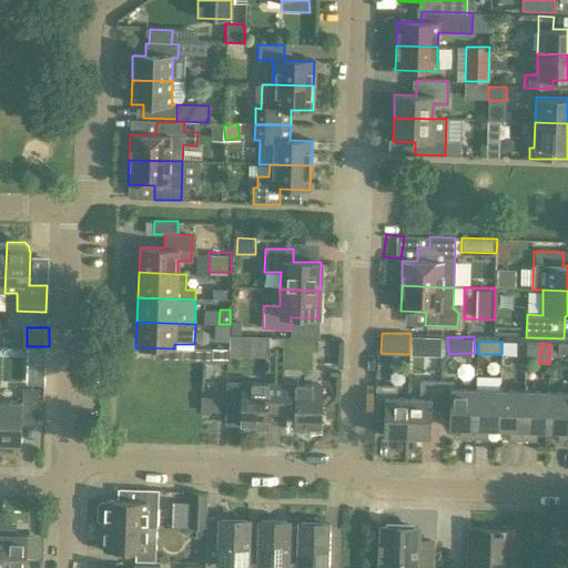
[(567,353),(567,343),(559,344),(558,353),(567,353)]
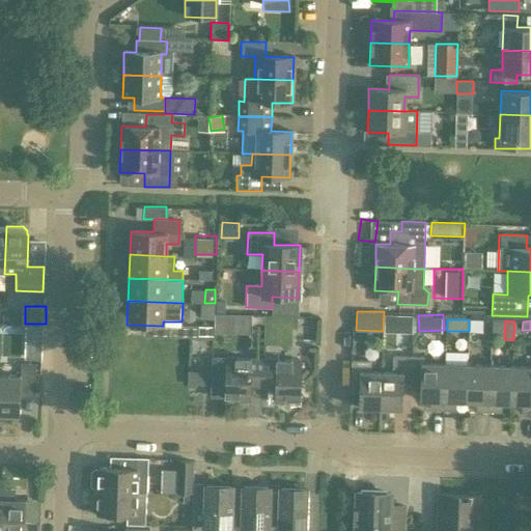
[(169,336),(198,337),(198,326),(169,325),(169,336)]
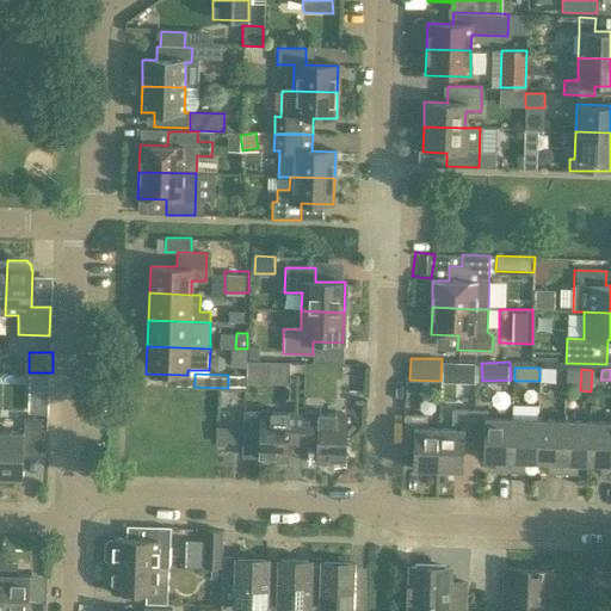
[(29,376),(29,390),(48,390),(48,376),(29,376)]
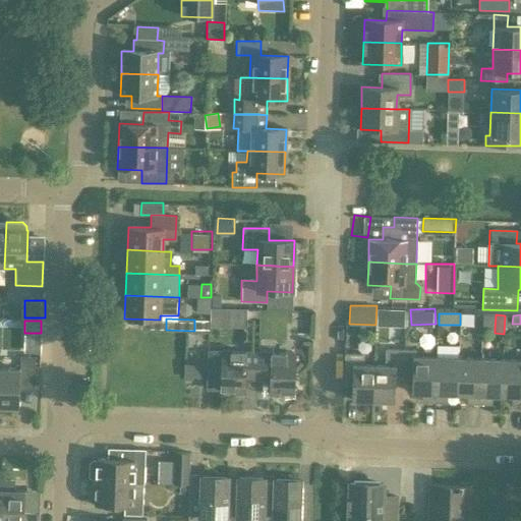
[(385,365),(373,365),(372,401),(394,401),(395,370),(403,370),(404,349),(386,348),(385,365)]
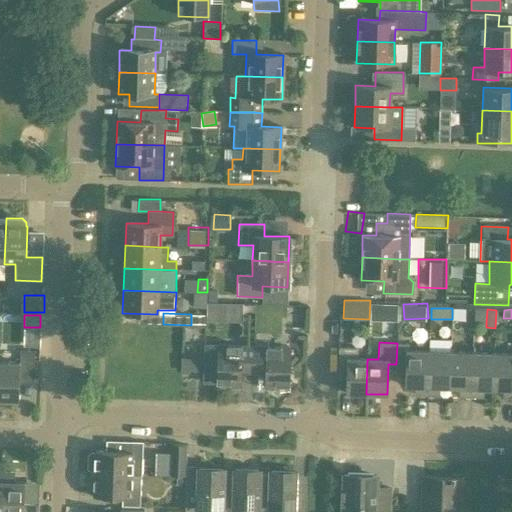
[(418,396),(427,396),(428,351),(407,351),(407,343),(397,343),(396,364),(405,364),(404,386),(419,386),(418,396)]
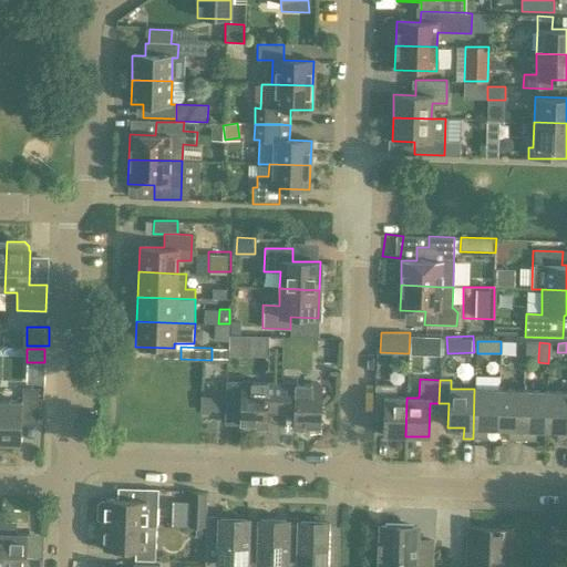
[(279,413),(280,384),(226,382),(225,424),(250,425),(250,428),(266,429),(266,413),(279,413)]
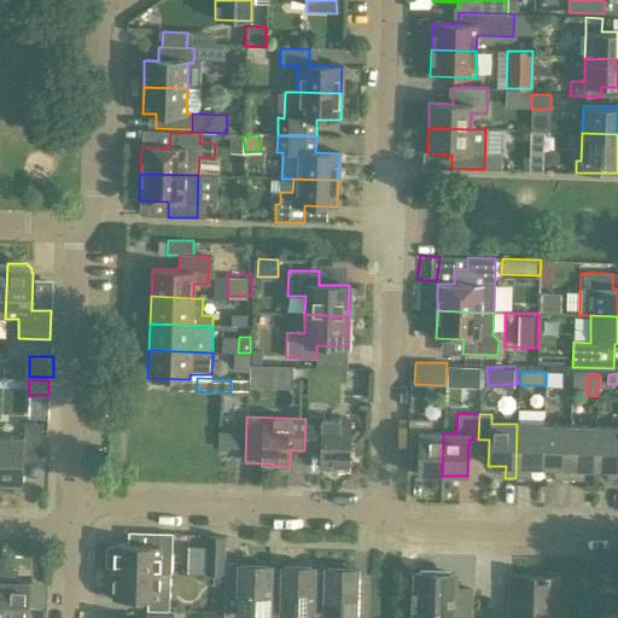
[(348,466),(349,420),(305,419),(304,450),(320,452),(319,468),(336,468),(336,465),(348,466)]
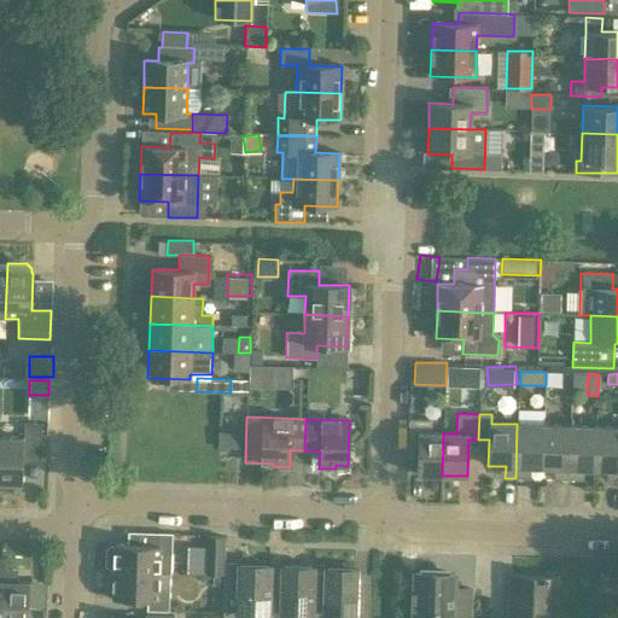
[(417,474),(442,476),(443,433),(431,433),(431,420),(408,420),(408,449),(418,449),(417,474)]
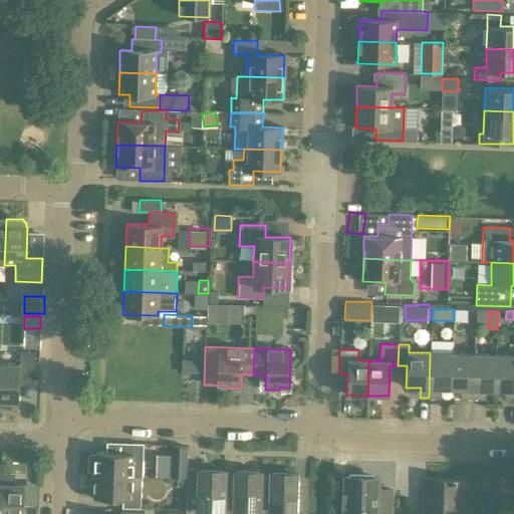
[(19,351),(19,364),(0,363),(0,401),(18,402),(19,379),(33,379),(34,352),(19,351)]
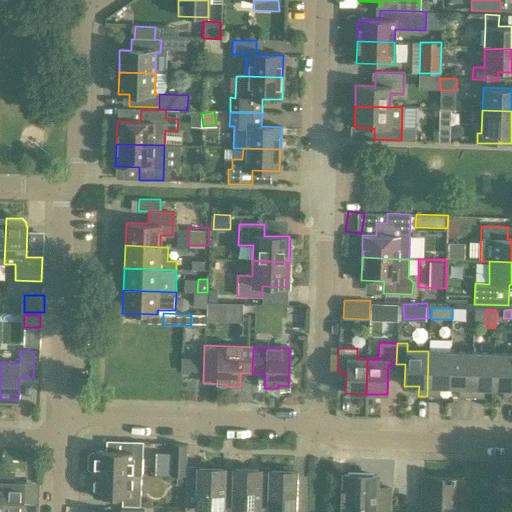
[(435,387),(449,387),(450,352),(428,351),(427,396),(435,396),(435,387)]
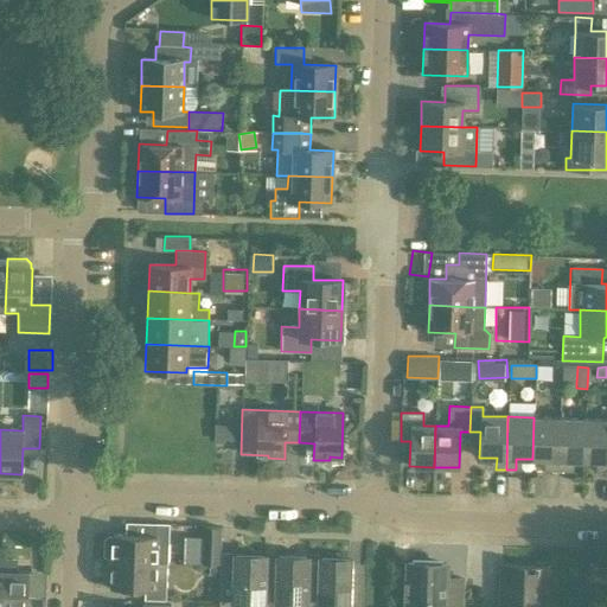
[(548,471),(558,471),(560,419),(534,417),(532,459),(549,460),(548,471)]
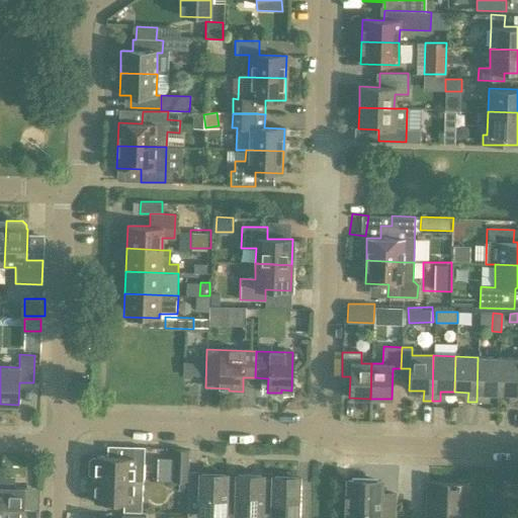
[(485,393),(499,394),(500,357),(478,357),(477,402),(485,403),(485,393)]
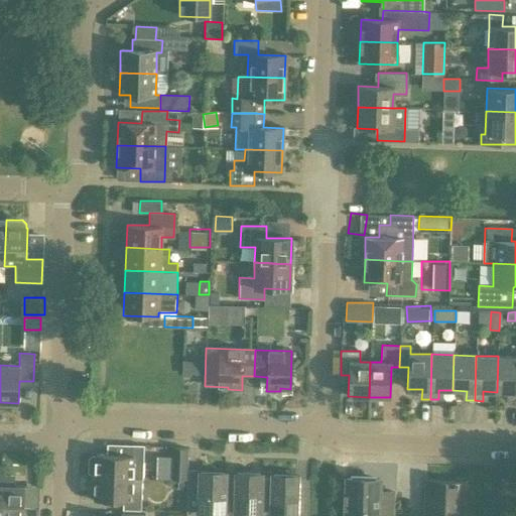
[(510,401),(515,401),(515,356),(498,356),(497,392),(511,392),(510,401)]
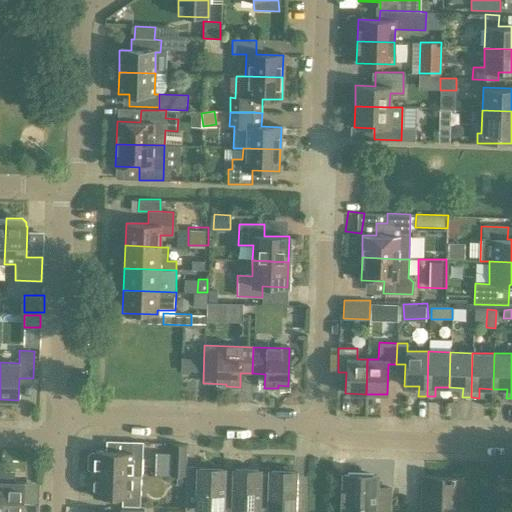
[(184,356),(183,371),(199,372),(200,357),(184,356)]
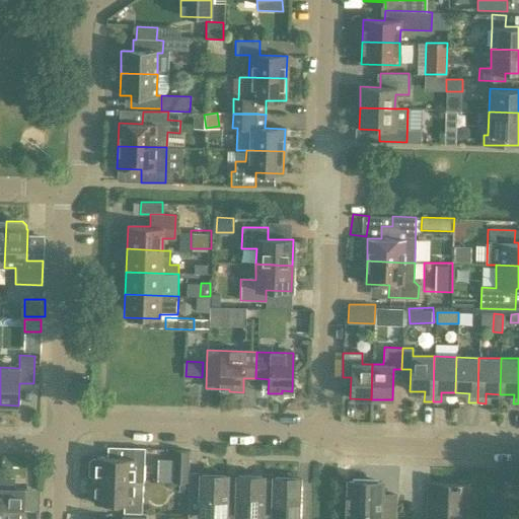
[(91,477),(95,477),(95,479),(133,482),(143,482),(144,448),(133,448),(133,458),(95,457),(95,459),(92,459),(89,462),(89,474),(91,477)]
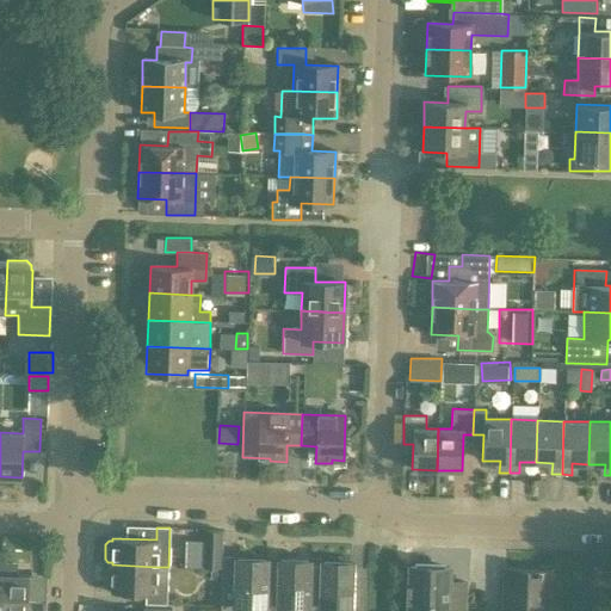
[(217,567),(218,529),(204,529),(203,566),(217,567)]
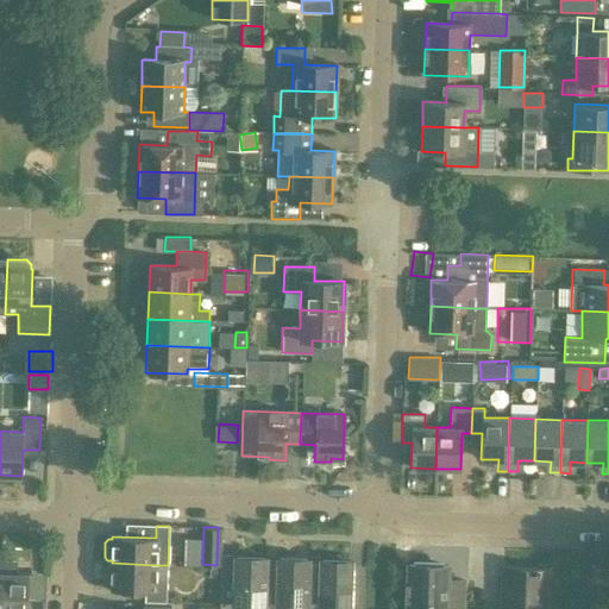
[(238,604),(262,606),(263,606),(264,582),(264,560),(236,559),(236,582),(220,581),(219,608),(236,608),(237,607),(238,606),(238,604)]
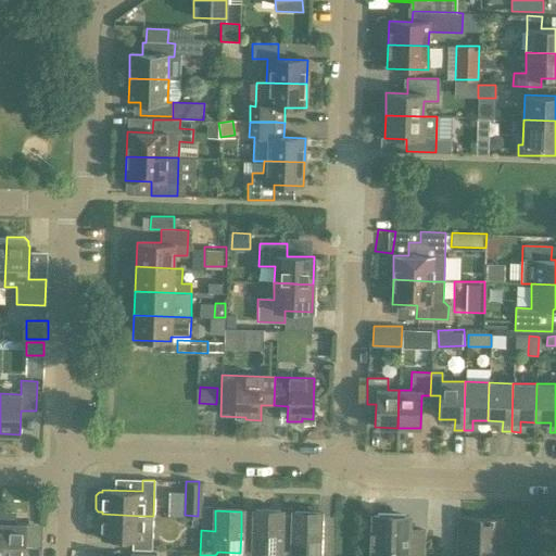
[(26,523),(10,523),(10,514),(1,513),(0,555),(40,555),(41,546),(25,545),(26,523)]
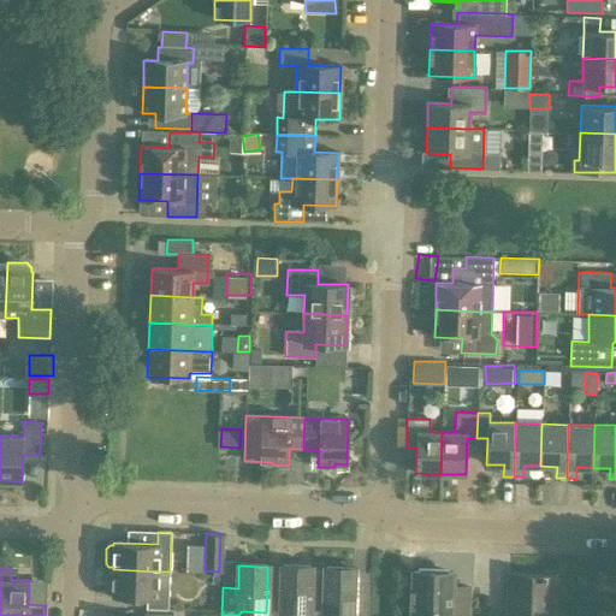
[(282,568),(282,590),(267,588),(266,612),(265,612),(265,615),(280,615),(282,612),(309,614),(309,611),(311,611),(311,615),(323,615),(324,614),(324,611),(325,591),(311,591),(311,570),(311,569),(311,568),(282,568)]
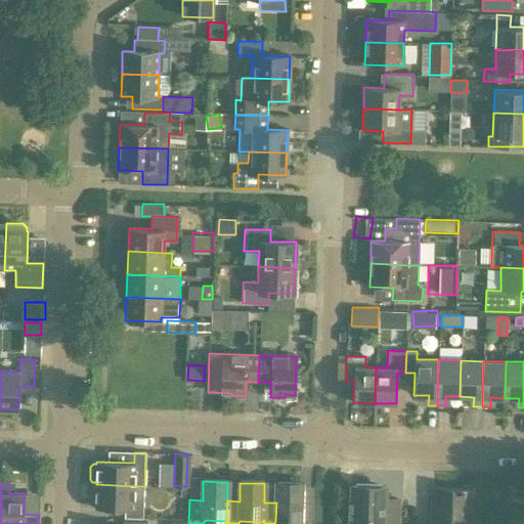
[(144,486),(134,486),(96,484),(96,485),(92,485),(90,487),(89,503),(91,505),(95,505),(95,508),(125,509),(125,518),(143,518),(143,496),(144,486)]
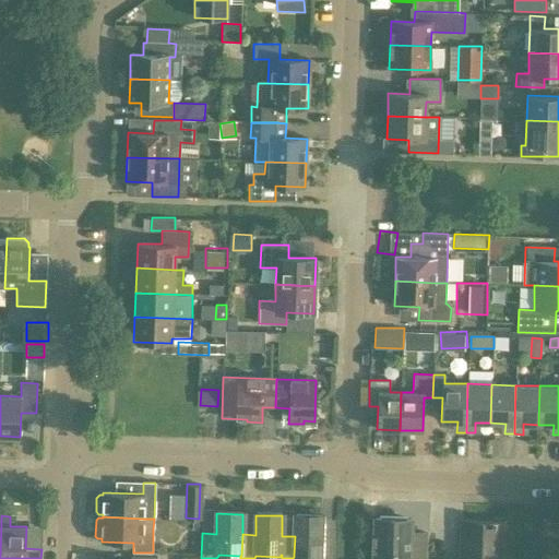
[(333,558),(334,537),(320,537),(321,518),(295,516),(295,518),(282,516),(282,518),(282,536),(295,536),(294,555),(294,557),(319,558),(333,558)]
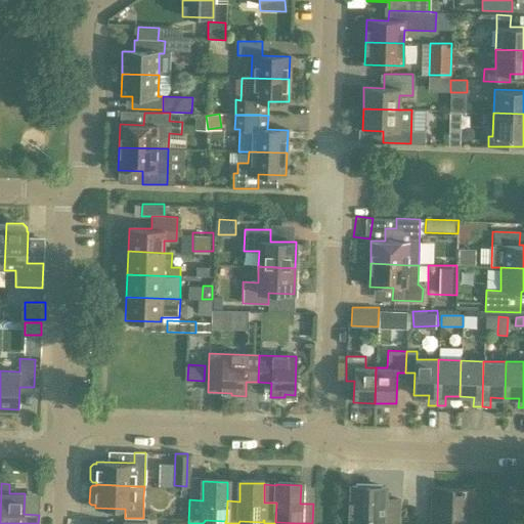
[(397,523),(398,513),(384,513),(385,487),(351,486),(351,503),(348,503),(348,516),(350,516),(350,523),(397,523)]
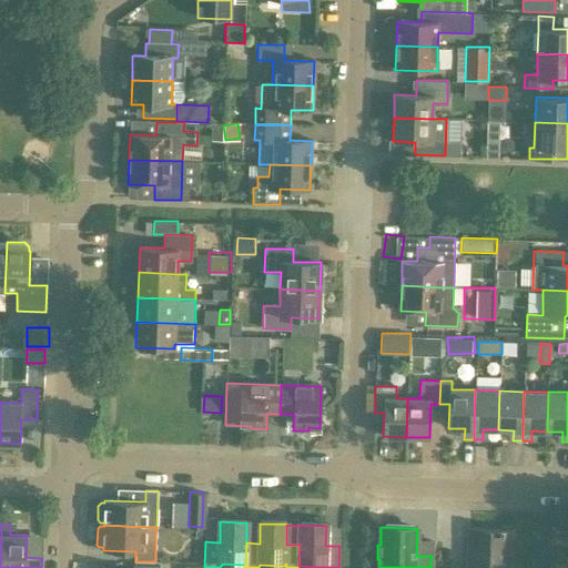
[(508,567),(510,531),(469,530),(467,567),(508,567)]
